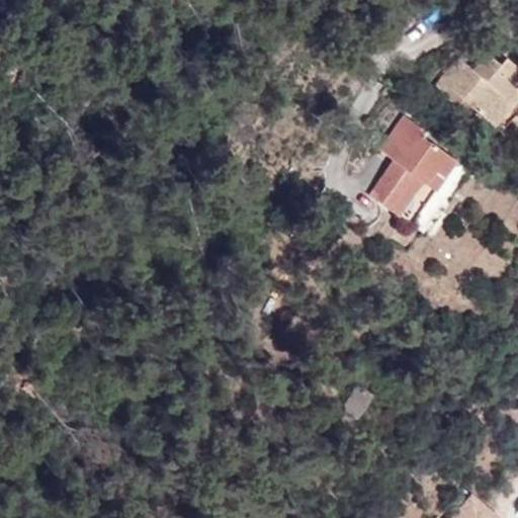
[(453,0),(467,10),(476,0),(453,0)]
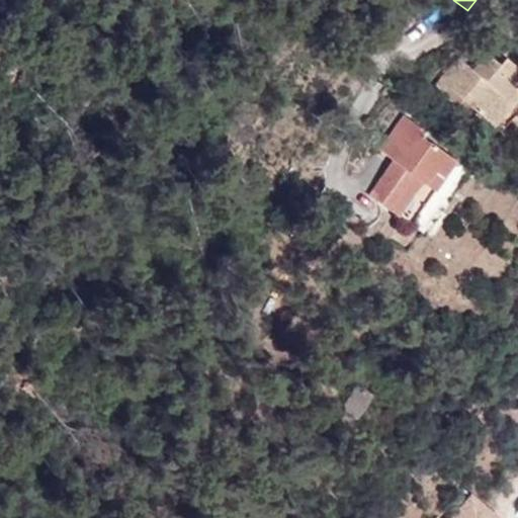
[(487,53),(472,69),(486,80),(500,64),(487,53)]
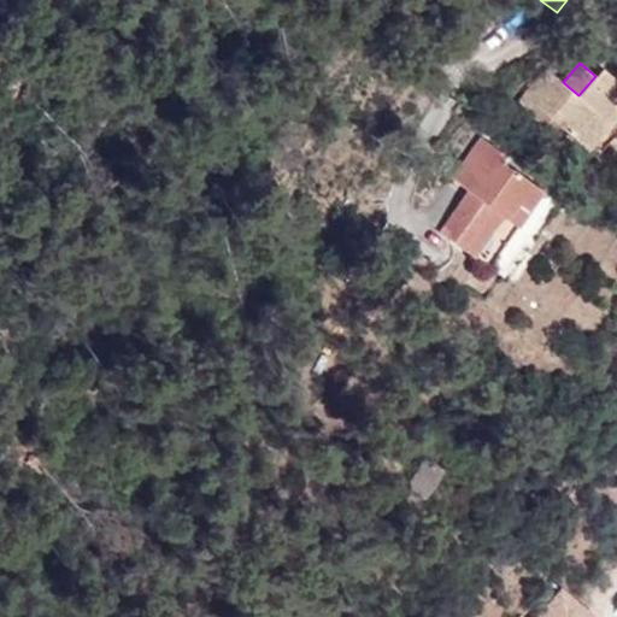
[(579,95),(563,82),(548,70),(516,106),(548,134),(558,123),(597,156),(604,147),(612,153),(616,147),(616,78),(603,68),(595,76),(579,95)]
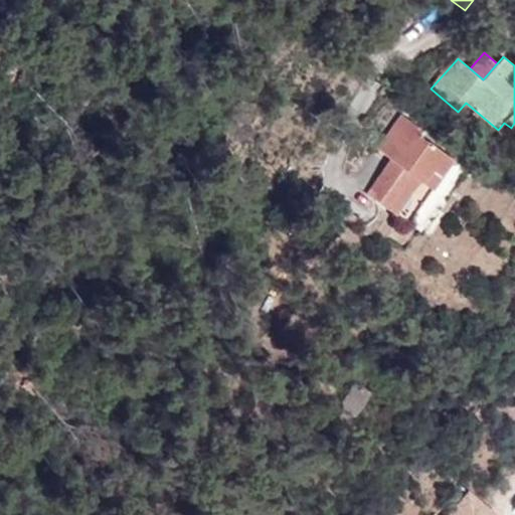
[(390,158),(366,192),(378,200),(396,212),(420,179),(432,186),(453,158),(418,133),(422,128),(402,115),(386,136),(399,145),(390,158)]
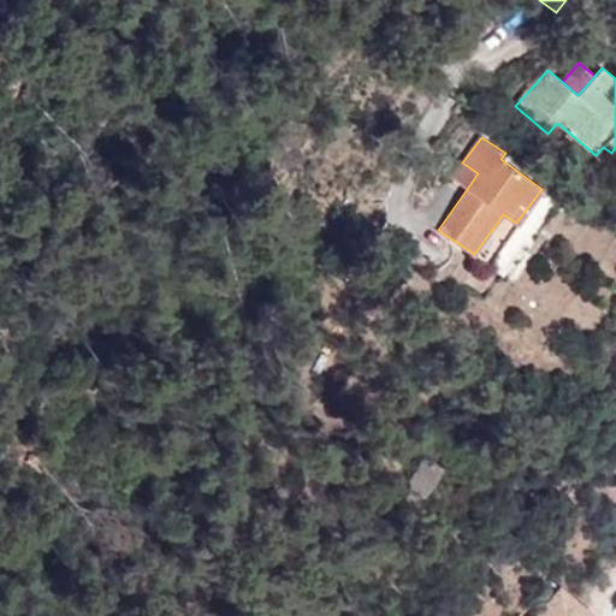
[(451,178),(467,189),(478,173),(462,163),(451,178)]
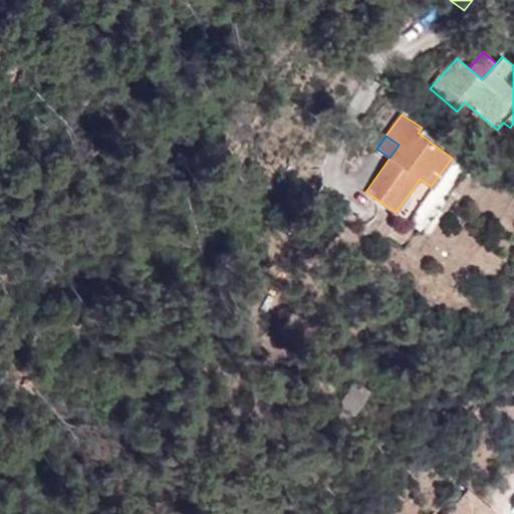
[(377,200),(365,192),(359,189),(343,206),(360,217),(377,200)]
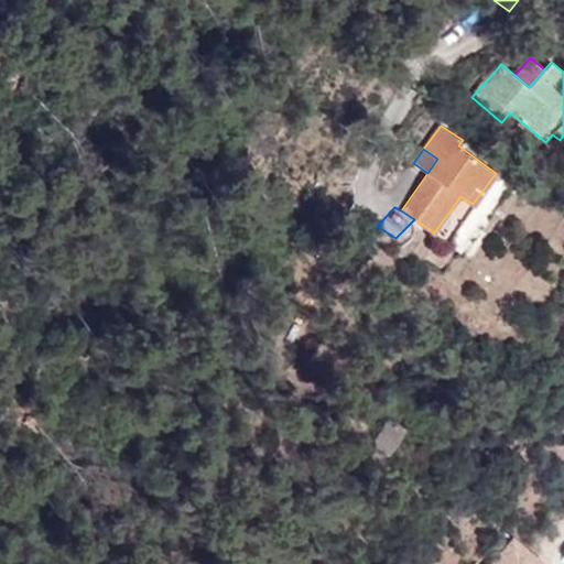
[(370,443),(372,444),(383,452),(388,454),(414,416),(394,404),(370,443)]
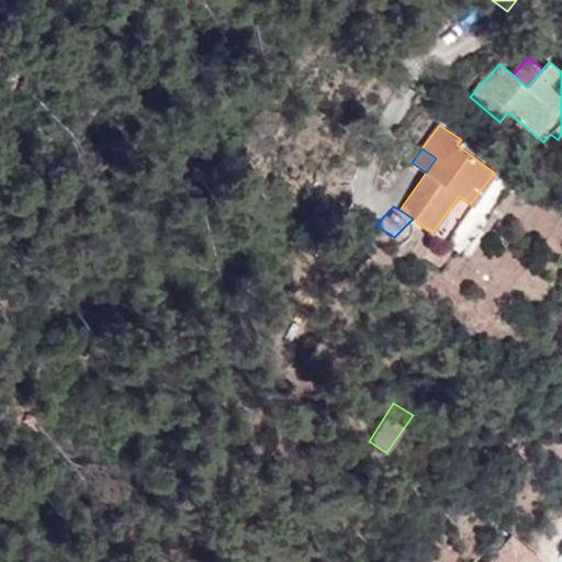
[(382,450),(371,442),(364,452),(375,460),(382,450)]
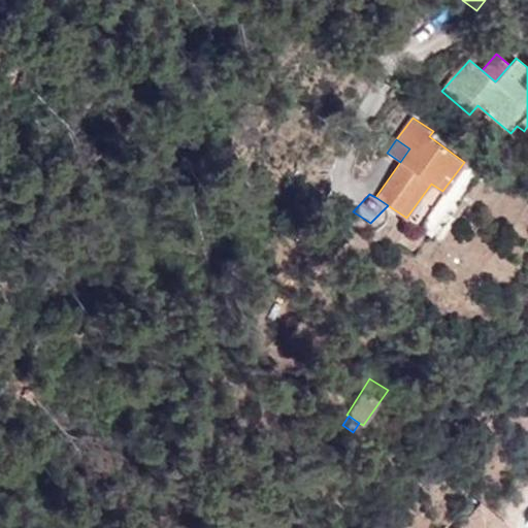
[(461,527),(512,527),(482,503),(461,527)]
